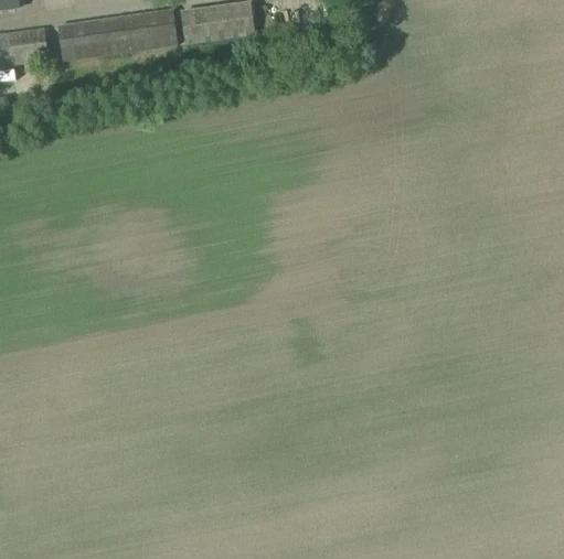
[(243,0),(180,10),(185,49),(255,40),(249,0),(243,0)]
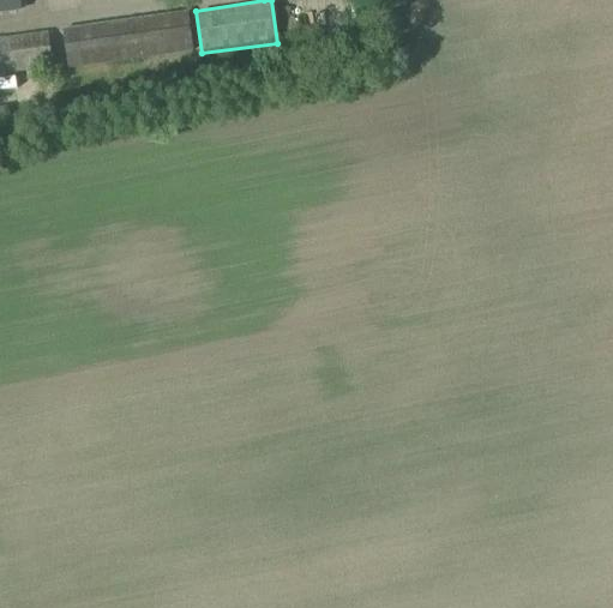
[(186,6),(61,24),(67,65),(192,47),(186,6)]
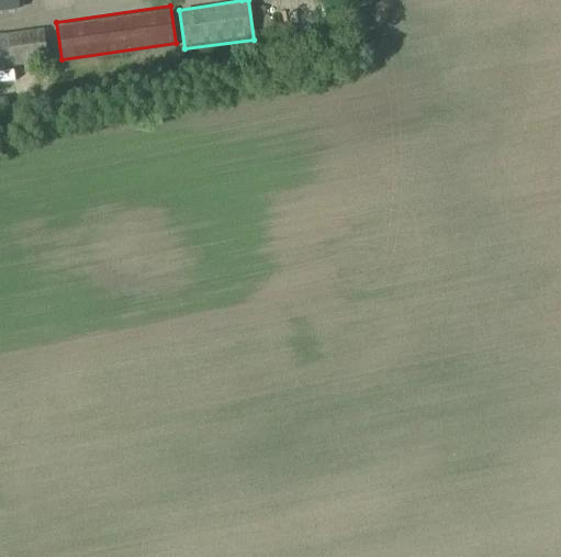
[(42,25),(0,31),(0,64),(47,58),(42,25)]
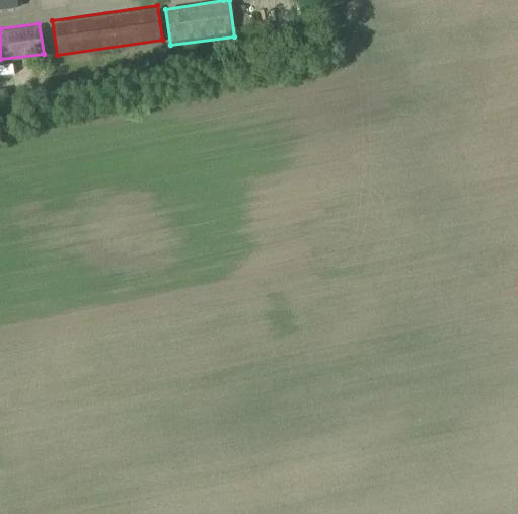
[(3,86),(0,86),(0,114),(9,112),(3,86)]
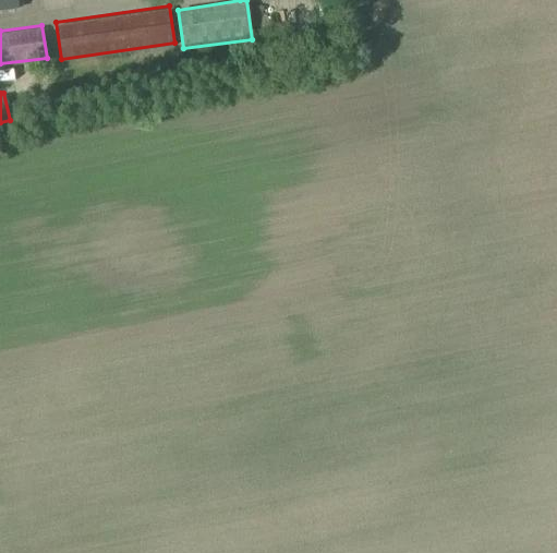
All buildings are outlined.
